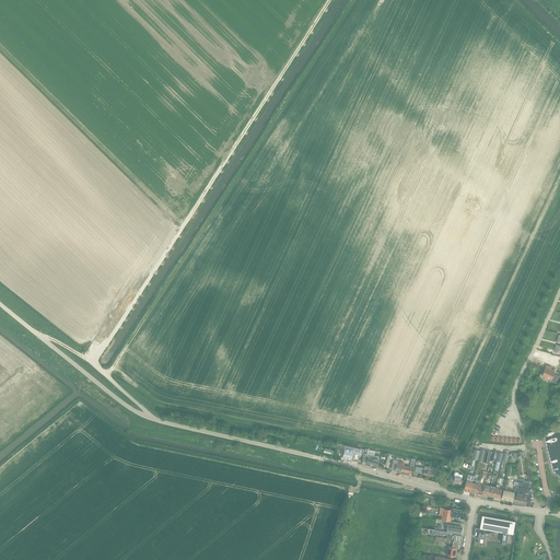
[(553,358),(547,358),(547,363),(551,363),(551,366),(559,365),(559,357),(553,358)]
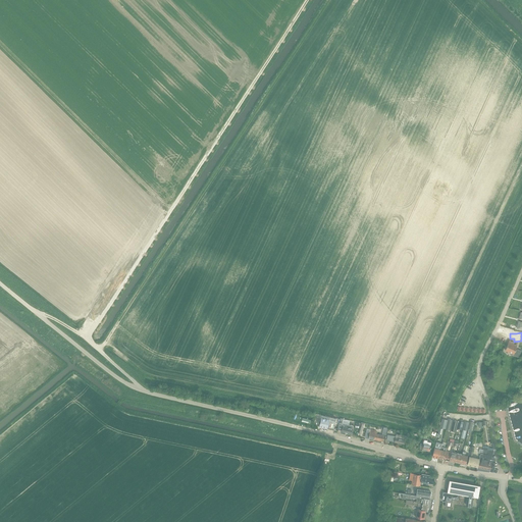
[(519,358),(520,353),(521,351),(517,349),(517,350),(516,350),(517,346),(514,344),(514,343),(510,341),(506,351),(514,354),(513,355),(519,358)]
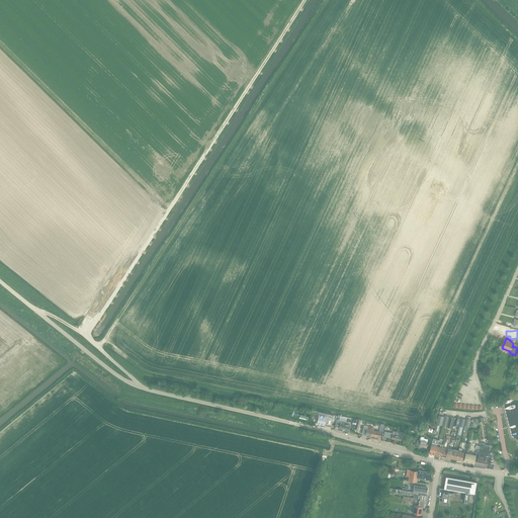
[(446,427),(449,417),(444,416),(444,417),(438,415),(436,424),(446,427)]
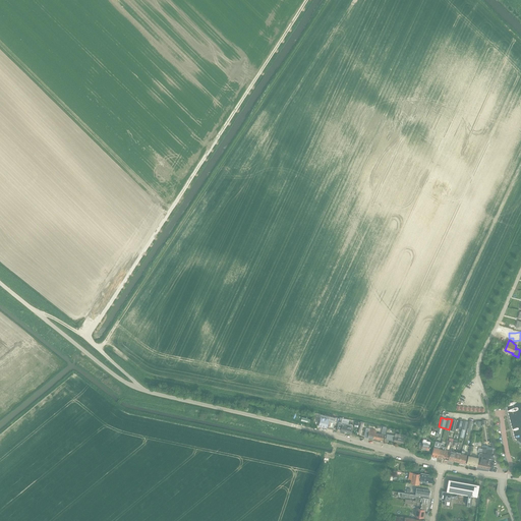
[(321,420),(319,425),(333,428),(335,420),(329,418),(328,422),(321,420)]
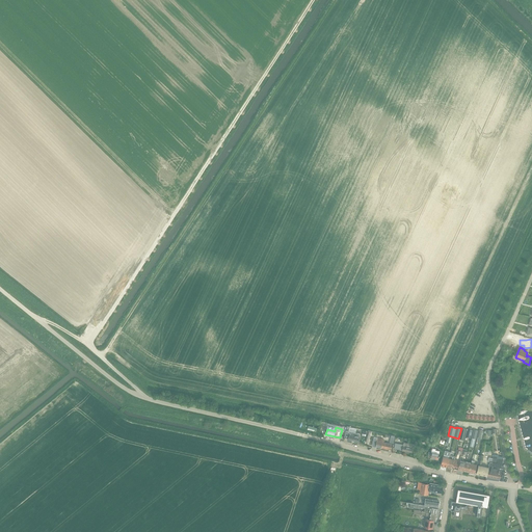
[(346,430),(344,437),(348,439),(348,440),(358,443),(360,437),(361,433),(349,431),(350,427),(347,427),(346,430)]
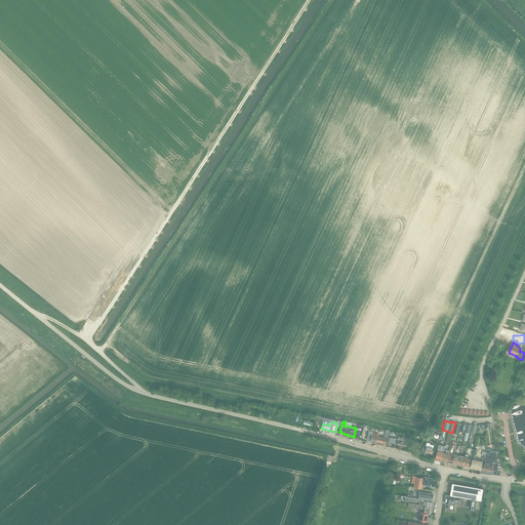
[(386,444),(387,438),(378,437),(379,434),(378,434),(378,433),(372,432),(371,435),(368,435),(367,440),(376,442),(386,444)]
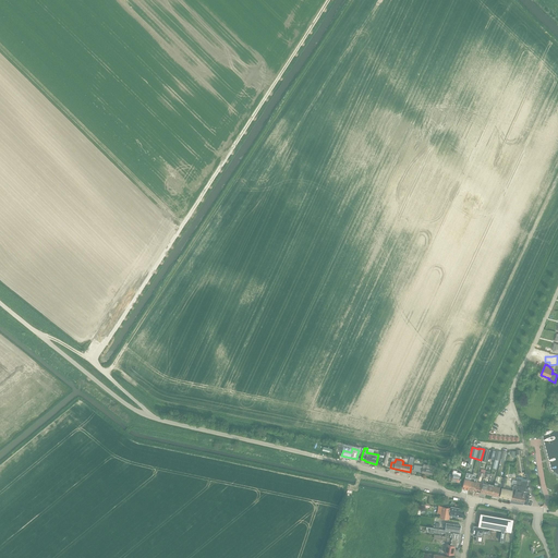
[(434,475),(435,470),(435,469),(434,469),(435,466),(424,464),(423,466),(414,465),(413,471),(434,475)]
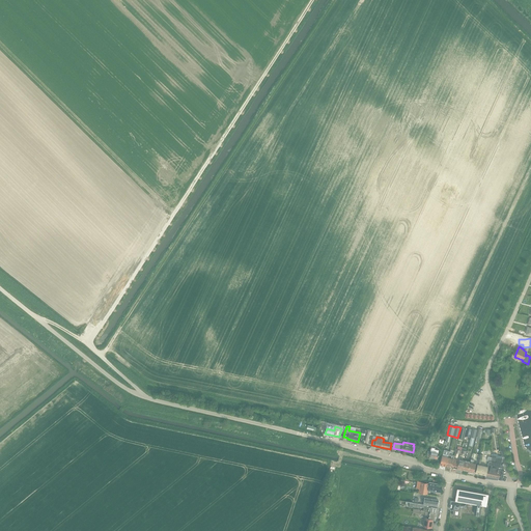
[(439,450),(435,449),(435,448),(431,448),(429,457),(438,459),(439,450)]
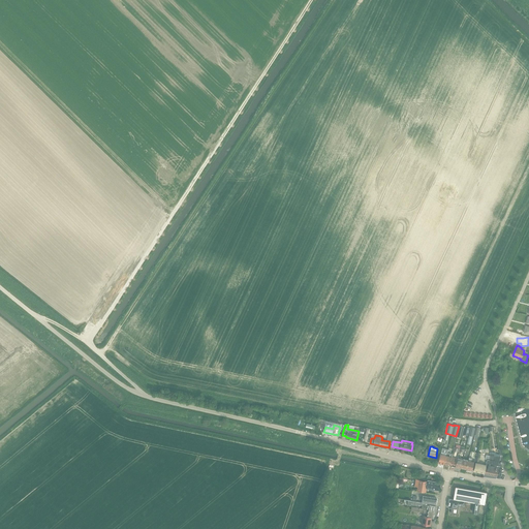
[(440,455),(438,463),(444,465),(446,454),(441,453),(440,455)]
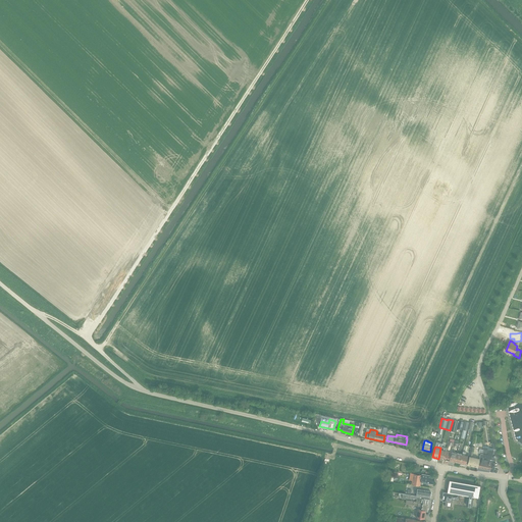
[(477,467),(477,468),(490,470),(491,464),(492,456),(493,453),(488,451),(488,449),(491,450),(491,448),(484,447),(483,450),(482,454),(480,454),(479,459),(477,467)]
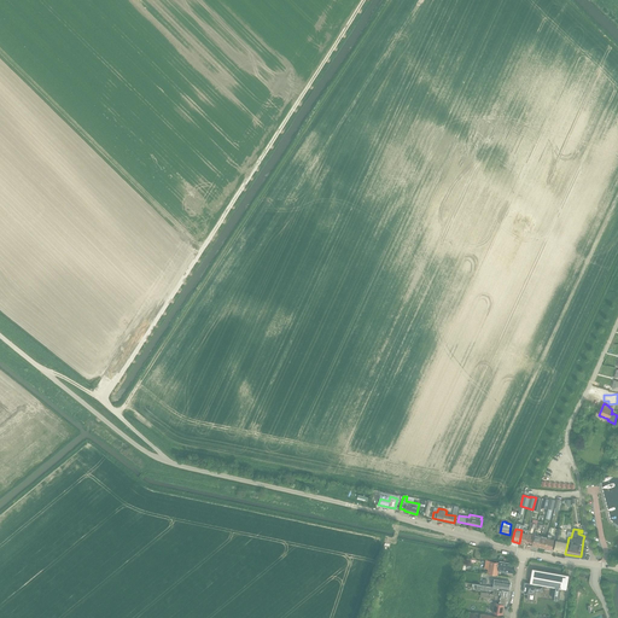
[(553,551),(565,553),(567,543),(555,541),(554,544),(553,551)]
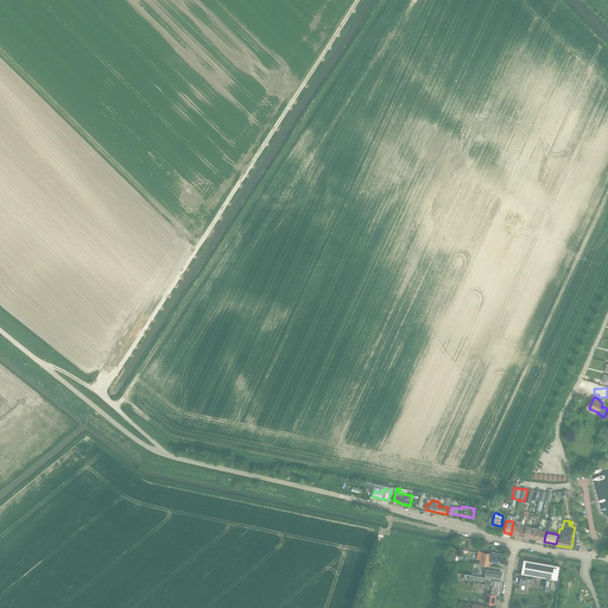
[(506,555),(492,552),(492,553),(482,552),(480,564),(489,565),(489,561),(505,564),(506,555)]
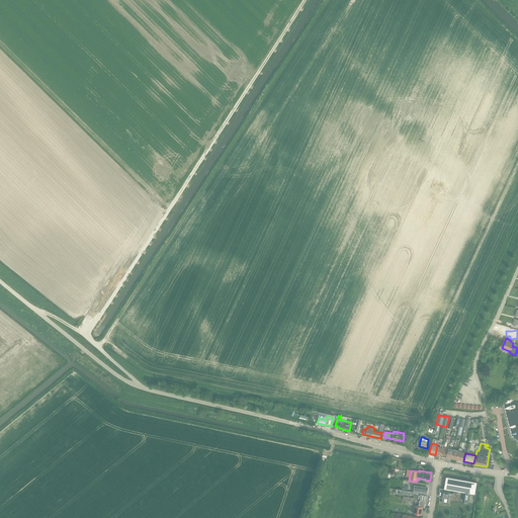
[(477,483),(446,477),(444,489),(464,492),(463,502),(467,503),(469,493),(475,494),(477,483)]
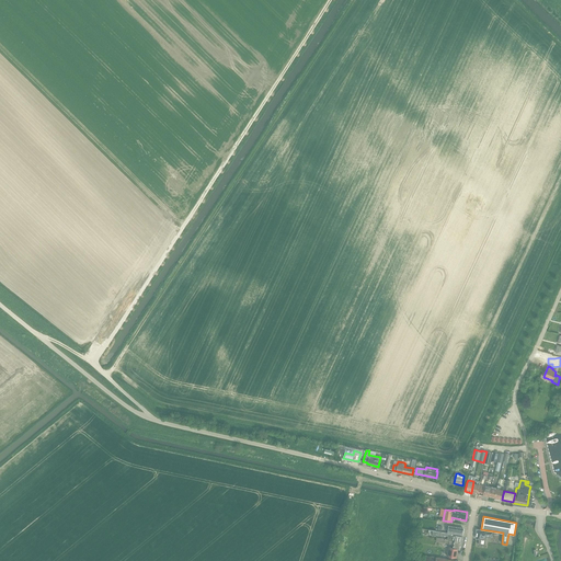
[(447,534),(462,536),(464,528),(448,526),(447,534)]
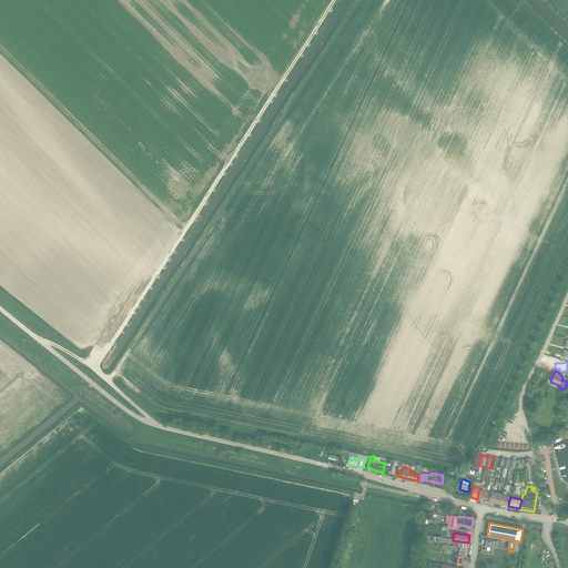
[(483,536),(482,546),(485,546),(484,551),(490,553),(492,547),(493,547),(493,544),(498,545),(498,538),(483,536)]
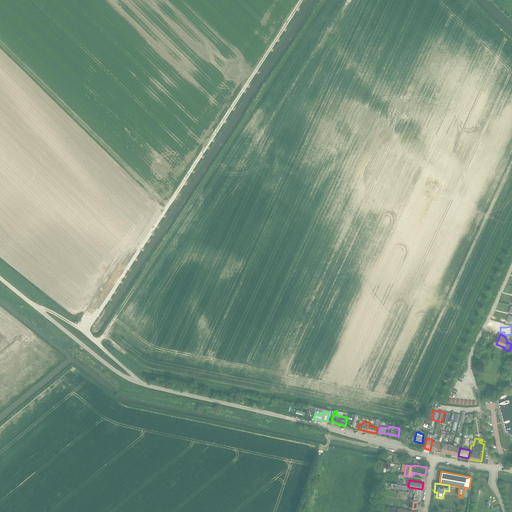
[(408,487),(406,486),(406,488),(409,489),(411,490),(410,493),(421,495),(422,489),(408,487)]
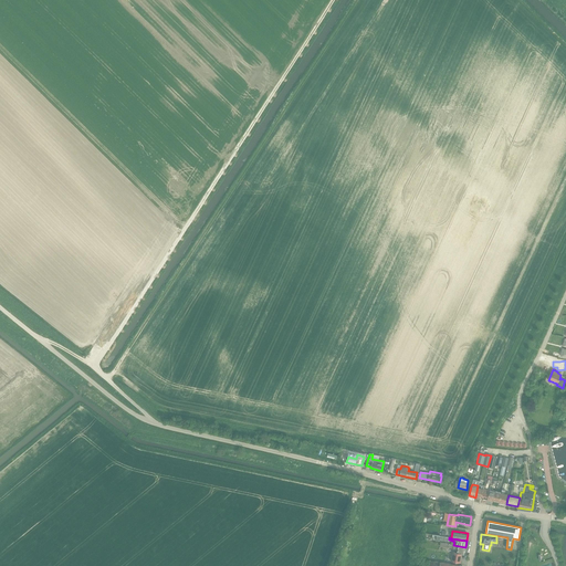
[(452,553),(462,554),(464,554),(465,547),(453,545),(440,543),(440,546),(453,548),(452,553)]
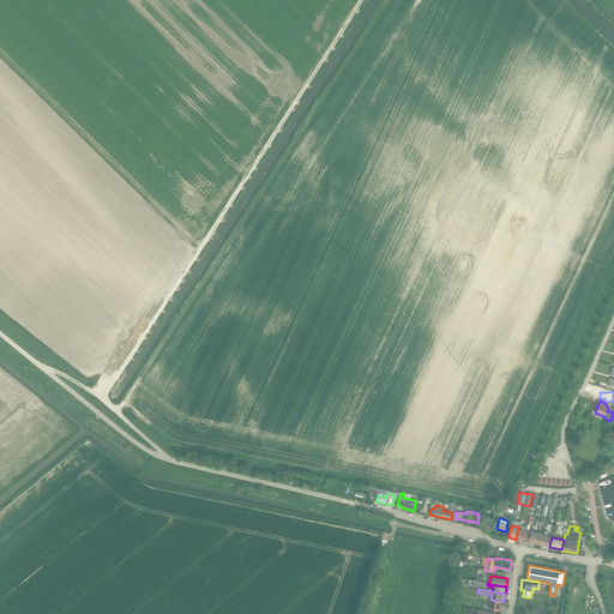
[(501,601),(491,600),(489,609),(499,611),(501,601)]
